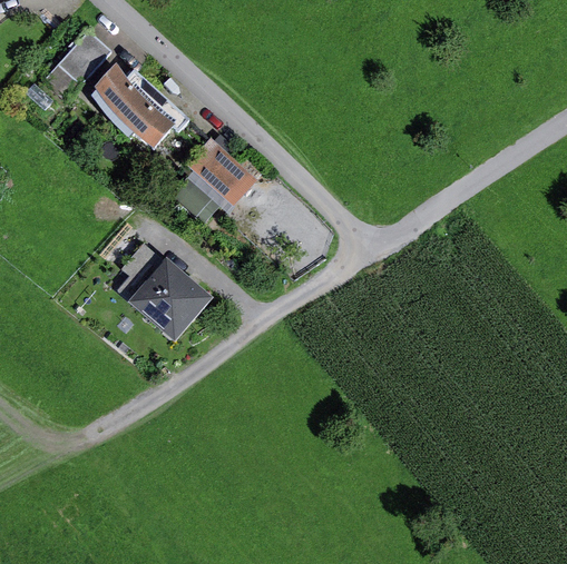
[(89,29),(48,75),(70,95),(111,49),(89,29)]
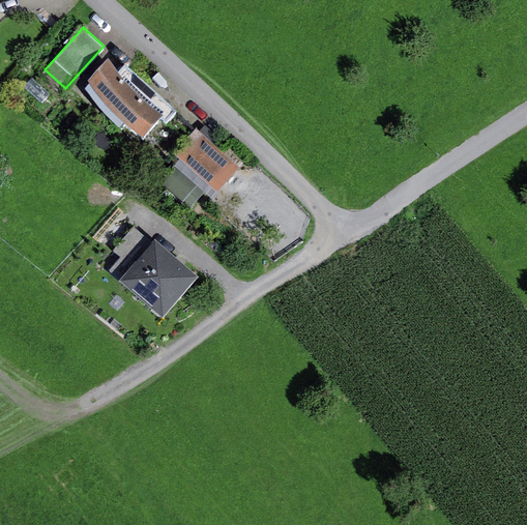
[(109,58),(87,81),(89,84),(84,88),(97,105),(108,117),(119,128),(124,123),(130,129),(141,137),(160,117),(167,122),(177,110),(125,64),(117,73),(114,67),(109,58)]
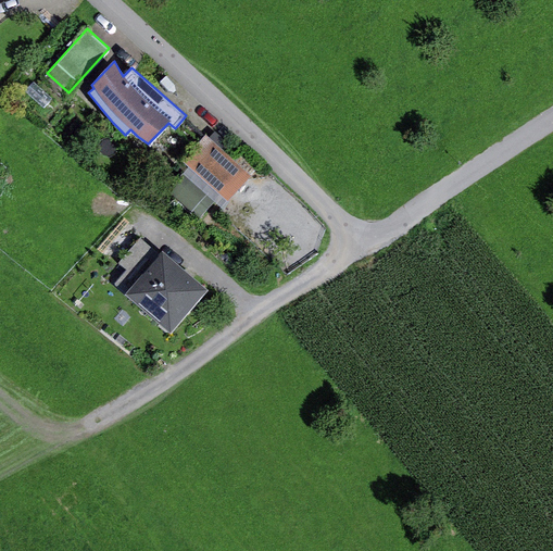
[(206,132),(183,159),(228,200),(252,173),(206,132)]
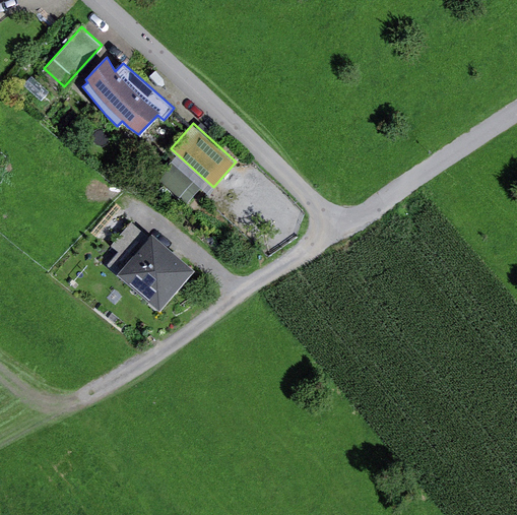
[(157,174),(186,198),(203,178),(175,154),(157,174)]
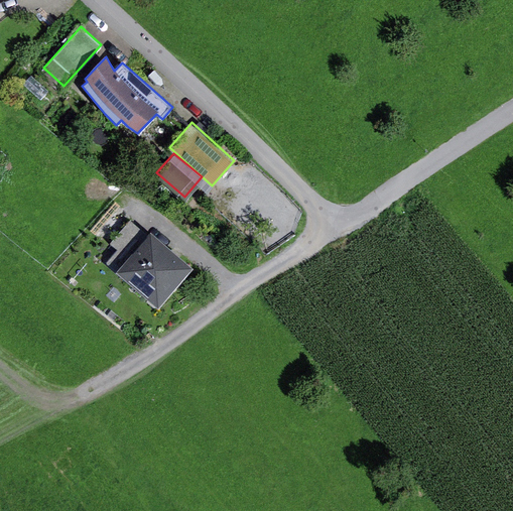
[(114,259),(124,267),(148,239),(130,224),(117,240),(124,247),(114,259)]
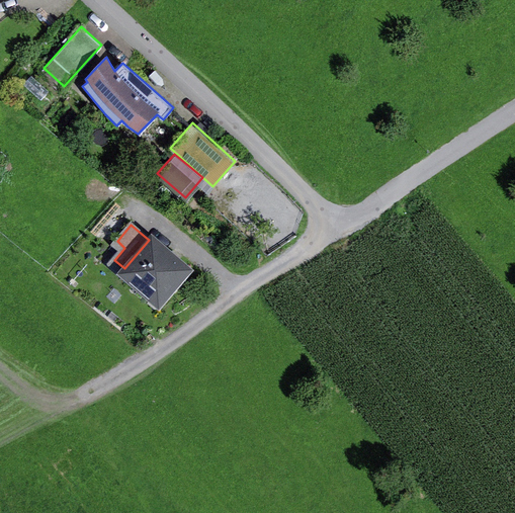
[(185,272),(149,240),(124,268),(120,272),(157,304),(185,272)]
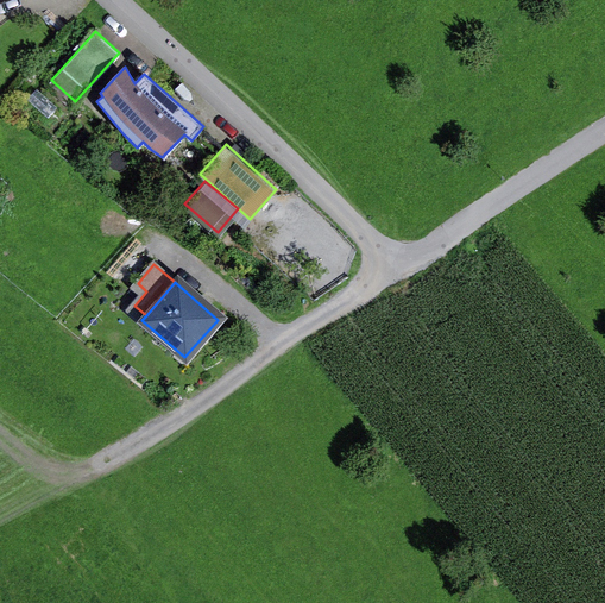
All buildings are outlined.
